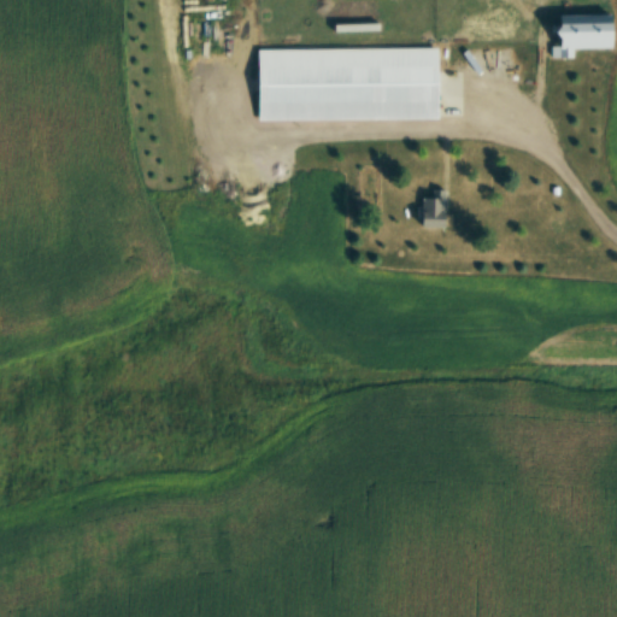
[(560,46),(551,46),(551,58),(574,58),(574,50),(616,48),(616,13),(560,15),(560,46)]
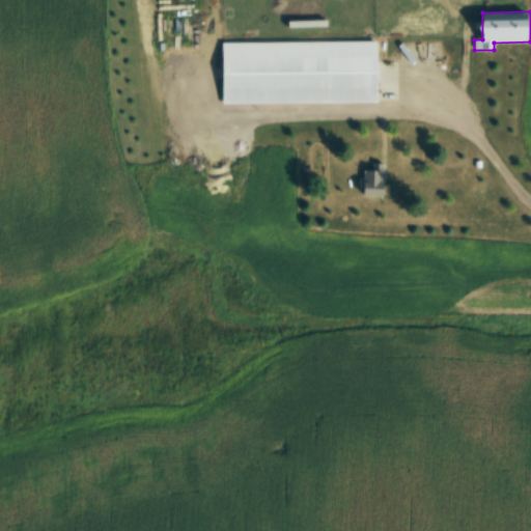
[(224,42),(225,104),(382,102),(381,39),(224,42)]
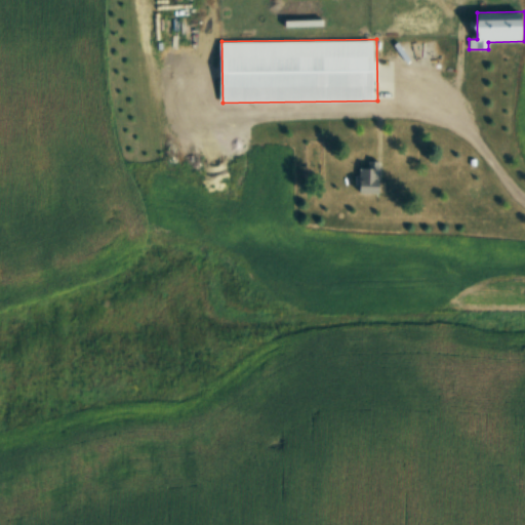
[(398,63),(443,63),(443,41),(398,41),(398,63)]
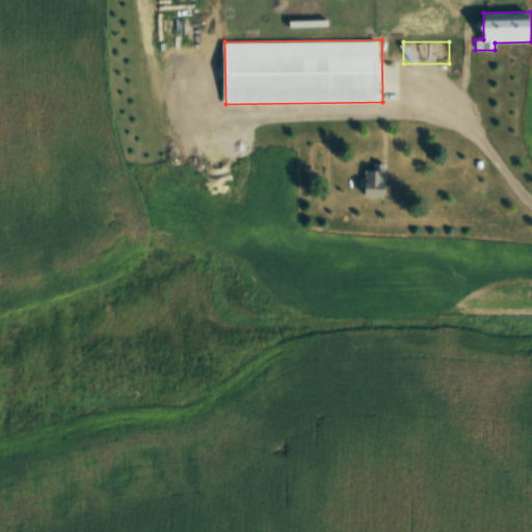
[(388,165),(363,164),(363,195),(387,195),(388,165)]
